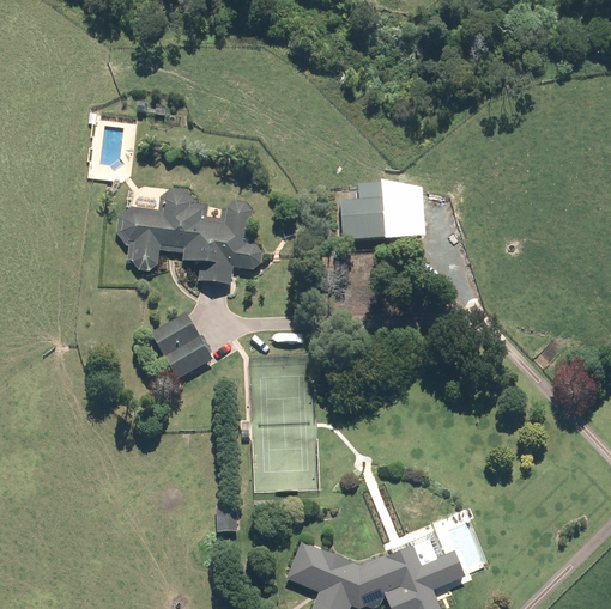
[(423,237),(419,189),(380,181),(381,182),(358,183),(360,201),(340,201),(343,241),(383,238),(383,239),(423,237)]
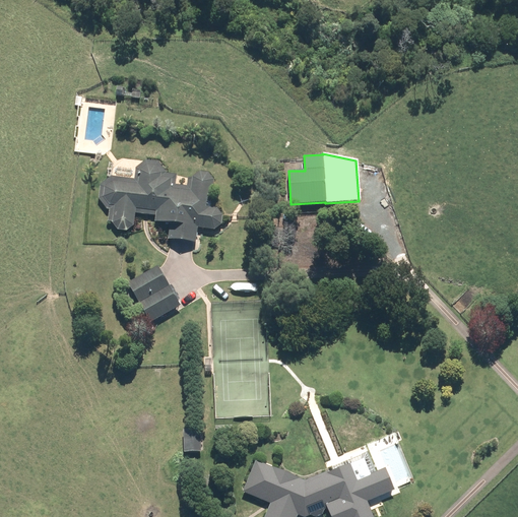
[(136,167),(135,178),(112,175),(101,184),(100,196),(107,207),(110,208),(108,219),(113,220),(112,221),(118,229),(126,230),(133,224),(135,211),(155,214),(154,220),(171,223),(169,238),(194,242),(197,225),(214,229),(220,223),(222,214),(216,207),(209,206),(213,179),(208,172),(199,171),(192,177),(188,177),(187,185),(176,183),(177,174),(167,172),(158,160),(145,158),(136,167)]
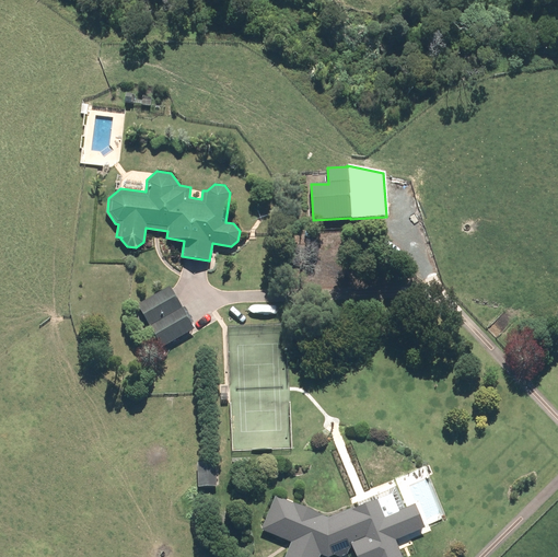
[(137,304),(162,347),(195,328),(171,286),(137,304)]
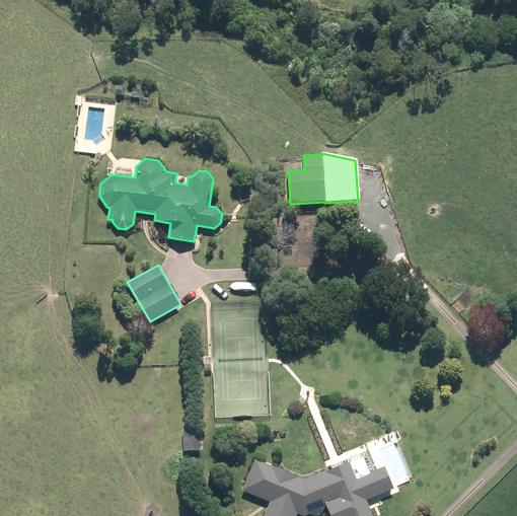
[(185,450),(201,450),(201,427),(185,427),(185,450)]
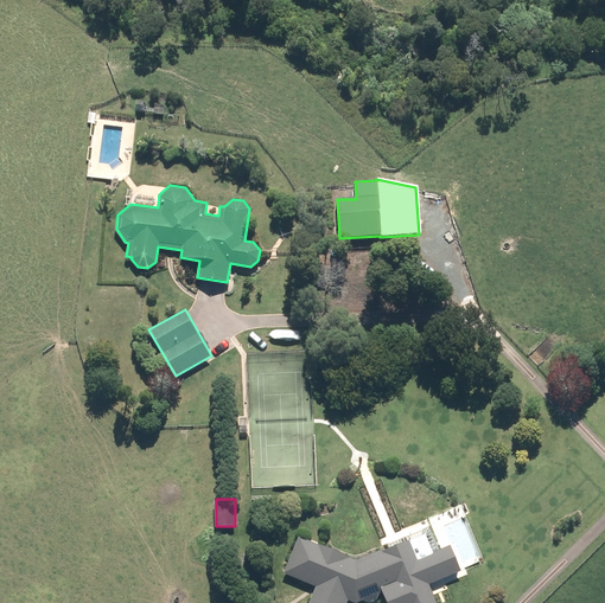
[(344,602),(348,598),(355,601),(360,598),(357,591),(377,584),(384,602),(437,602),(430,583),(459,571),(450,546),(416,558),(409,539),(358,559),(298,536),(285,572),(317,584),(310,602),(344,602)]
